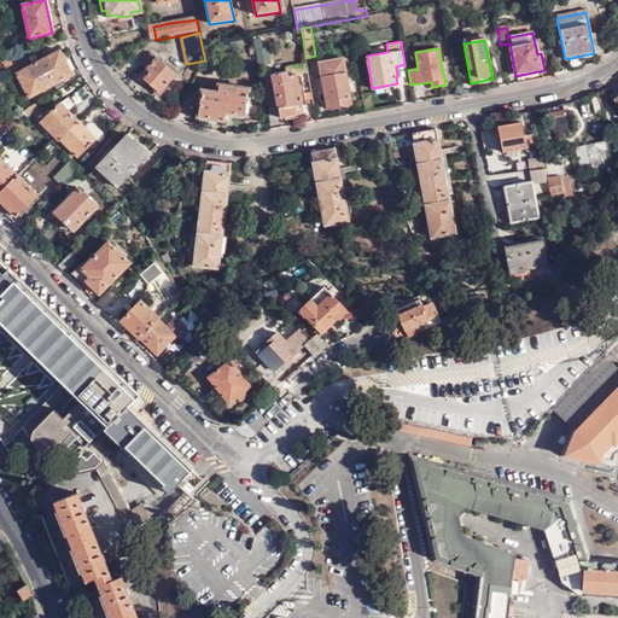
[(73,75),(59,51),(16,74),(28,98),(62,80),(64,83),(70,81),(68,77),(73,75)]
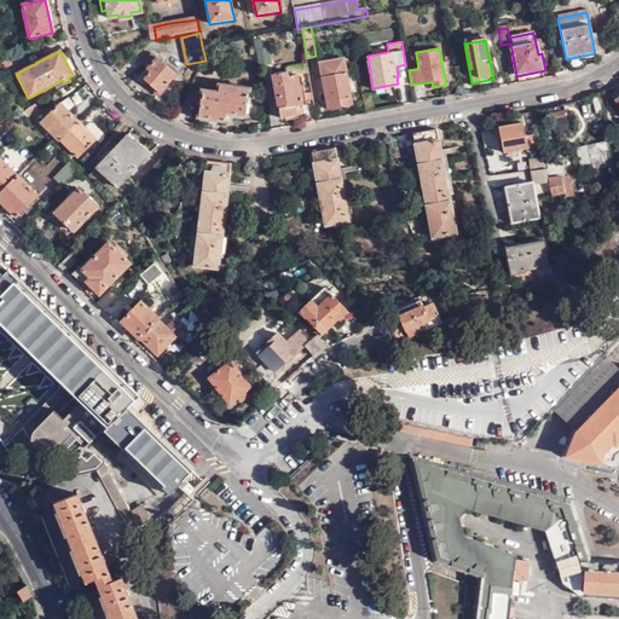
[(0,58),(5,69),(7,74),(15,69),(6,53),(0,53),(0,58)]
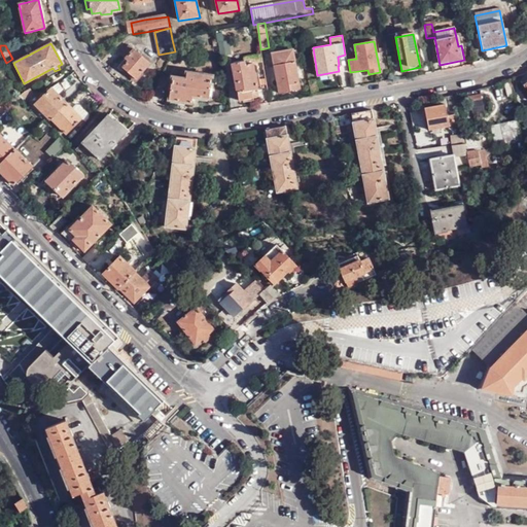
[(136,79),(150,64),(131,45),(121,55),(126,59),(117,67),(121,71),(125,69),(136,79)]
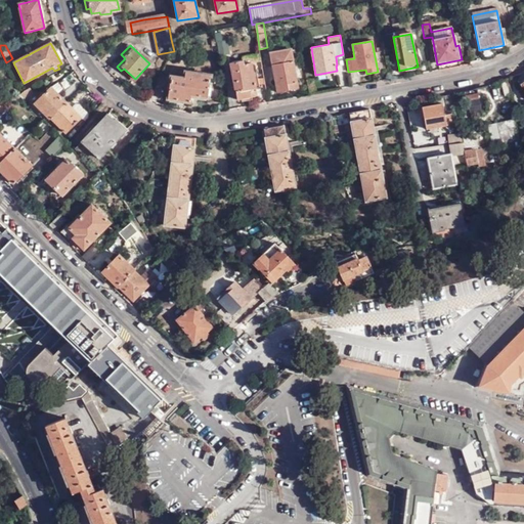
[(277,91),(288,90),(287,83),(297,82),(292,48),(270,51),(277,91)]
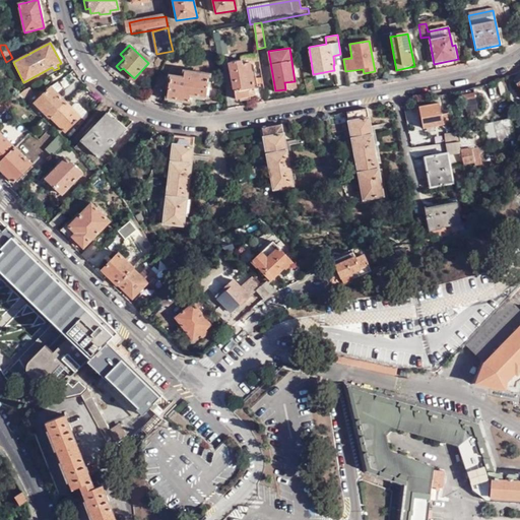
[(241,56),(242,62),(259,60),(258,53),(241,56)]
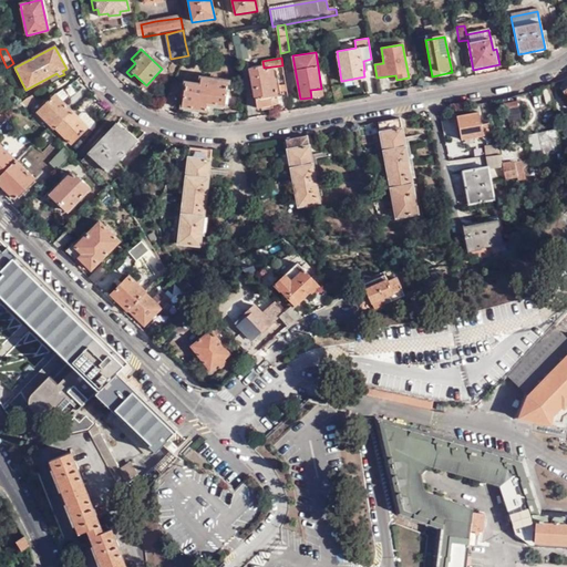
[(257,110),(272,107),(270,98),(278,95),(274,70),(264,72),(263,66),(249,69),(257,110)]
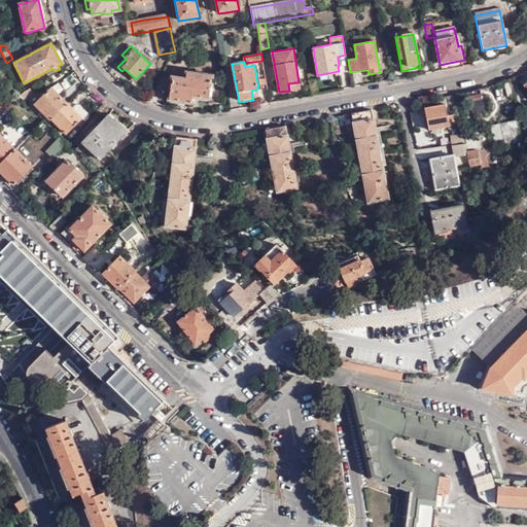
[(209,100),(212,75),(186,72),(185,79),(171,77),(168,100),(191,103),(192,98),(209,100)]
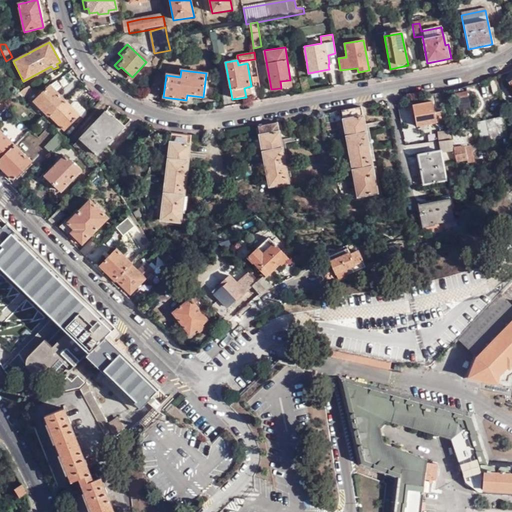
[(299,77),(301,92),(309,90),(307,76),(299,77)]
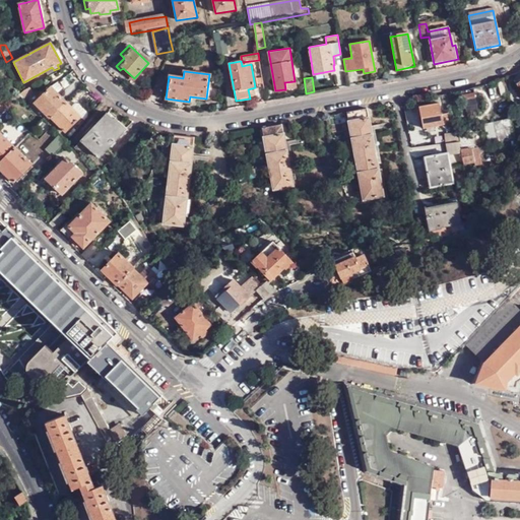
[(51,86),(58,93),(63,88),(56,82),(51,86)]
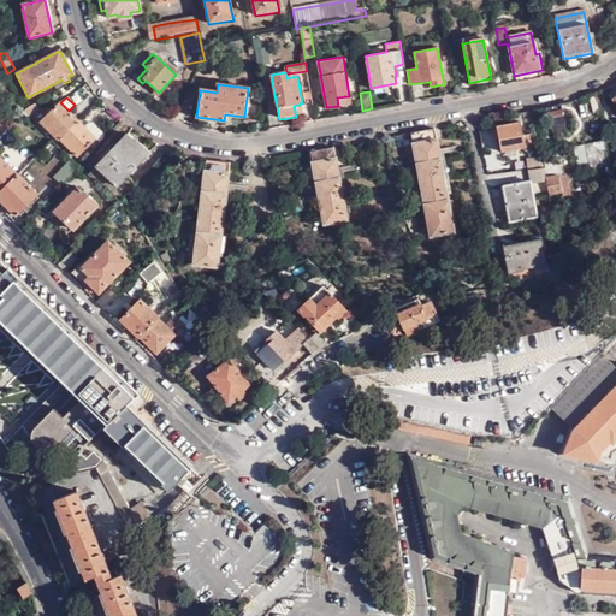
[(306,122),(314,120),(312,101),(312,100),(302,102),(302,104),(304,116),(306,122)]
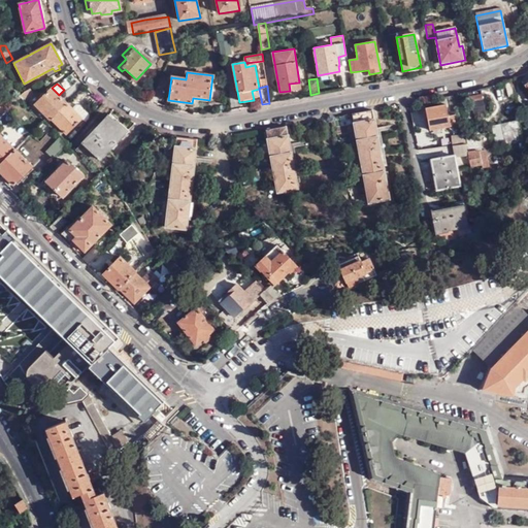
[(52,119),(67,103),(59,95),(52,88),(44,95),(43,93),(33,102),(40,110),(39,111),(43,118),(45,116),(51,120),(52,119)]
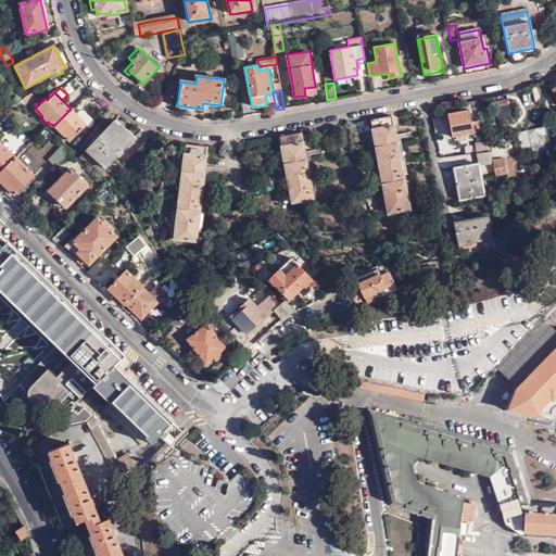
[(24,97),(20,101),(24,105),(35,98),(30,93),(24,97)]
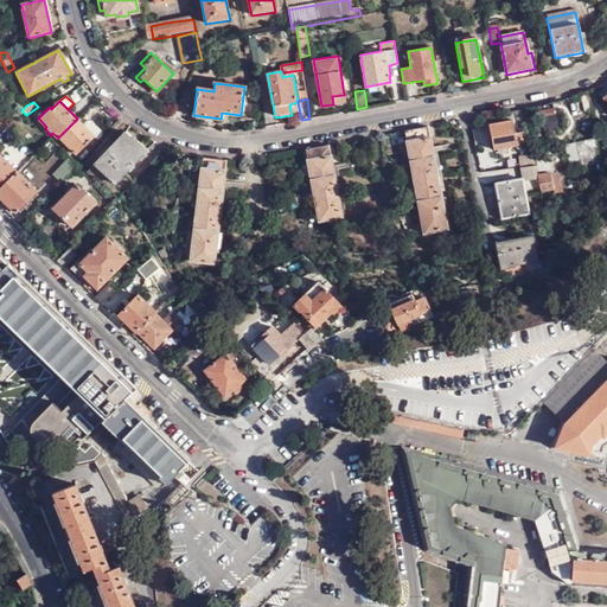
[(292,115),(300,114),(298,102),(289,104),(292,115)]
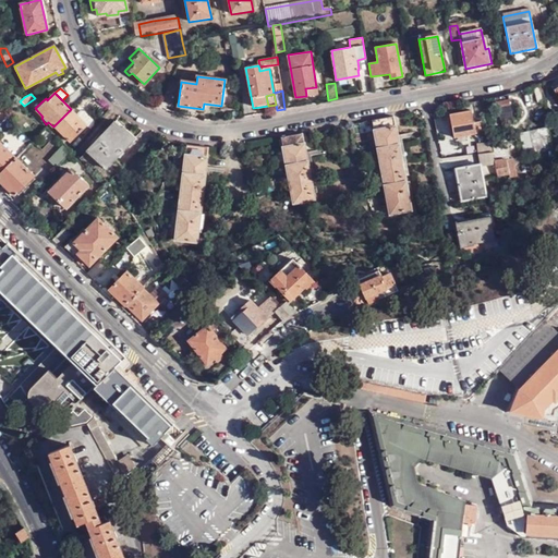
[(495,98),(499,121),(512,118),(508,95),(495,98)]
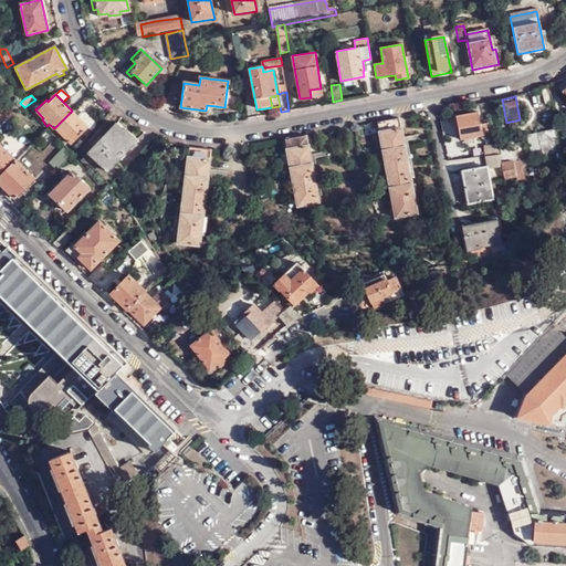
[(490,102),(480,104),(483,121),(493,119),(490,102)]
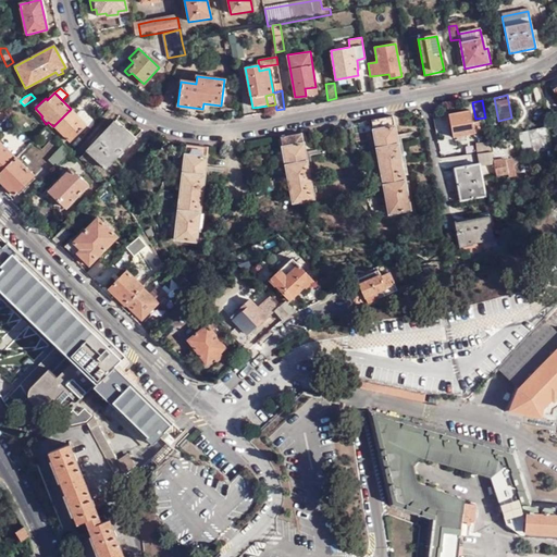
[(510,108),(512,116),(522,114),(519,104),(510,108)]
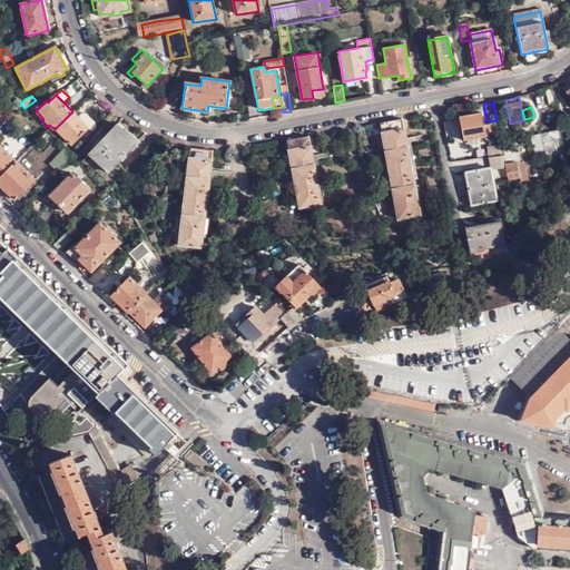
[(88,128),(72,111),(56,128),(71,145),(74,144),(77,146),(80,141),(78,138),(88,128)]
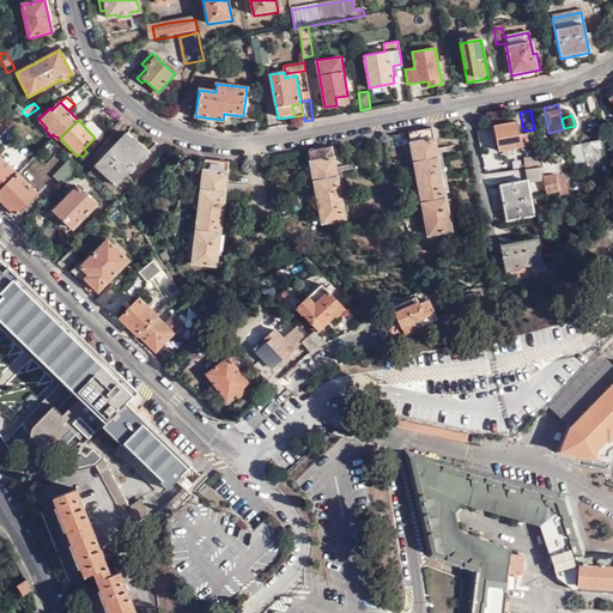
[(520,137),(517,123),(493,127),(498,153),(530,147),(529,135),(520,137)]
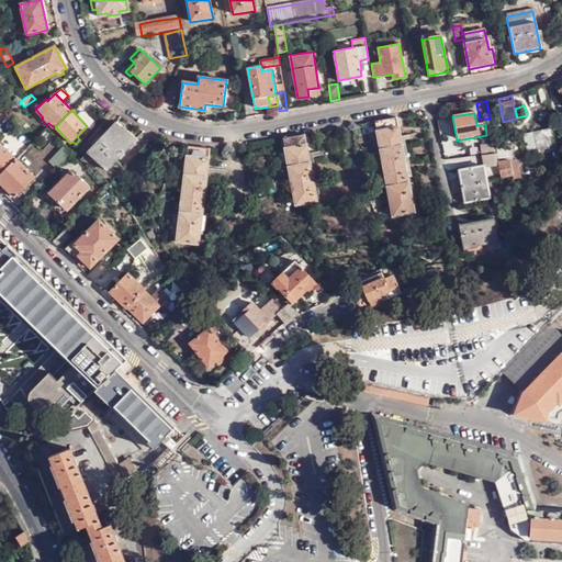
[(396,119),(375,123),(379,142),(393,216),(415,213),(403,148),(396,119)]
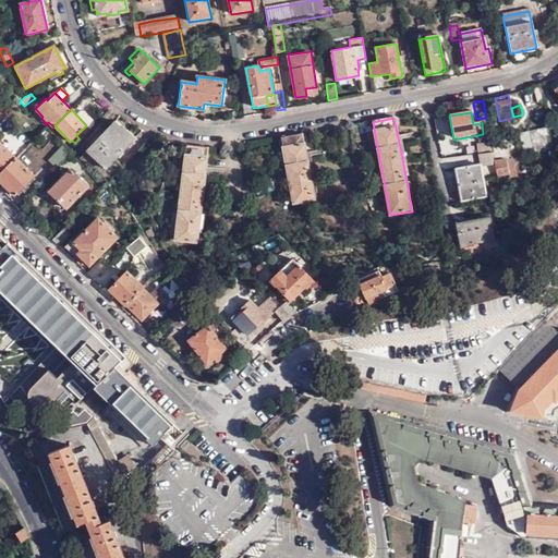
[(111,179),(123,167),(114,158),(133,141),(122,130),(120,132),(113,124),(80,157),(111,179)]
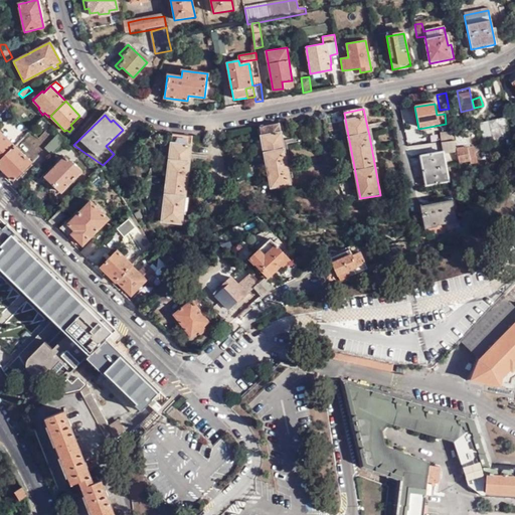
[(487,121),(491,141),(510,137),(506,116),(487,121)]
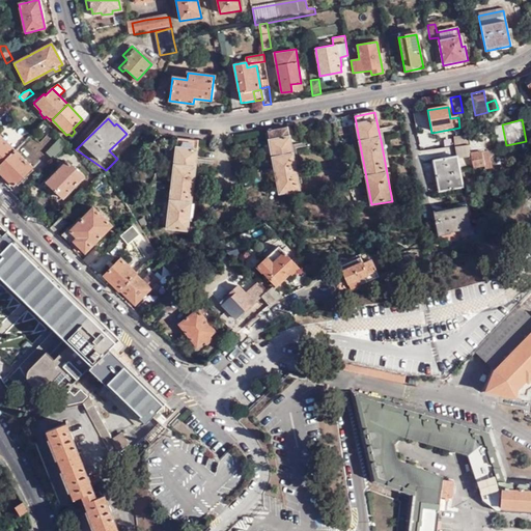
[(288,128),(268,132),(279,194),(301,190),(288,128)]
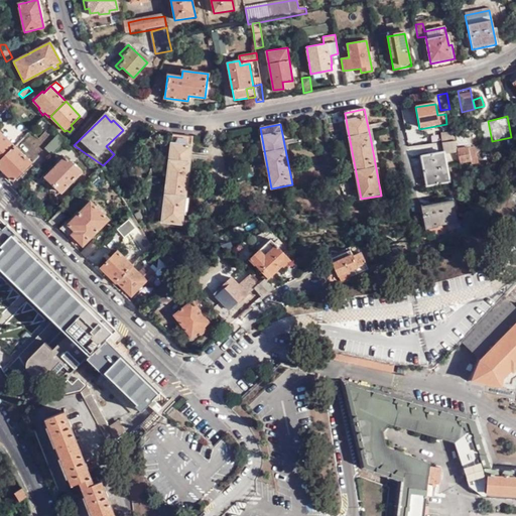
[(453,130),(439,133),(440,141),(455,138),(453,130)]
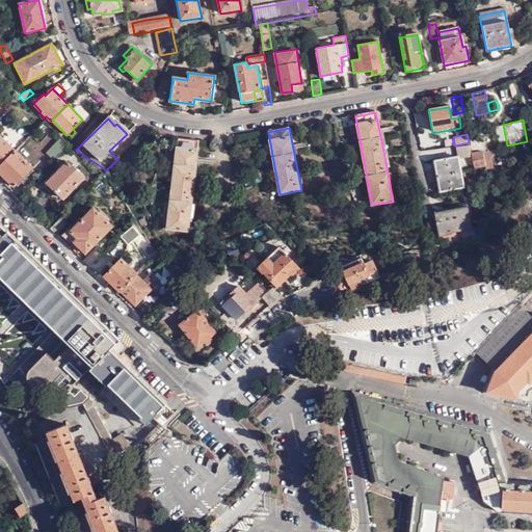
[(0,166),(15,151),(0,136),(0,166)]
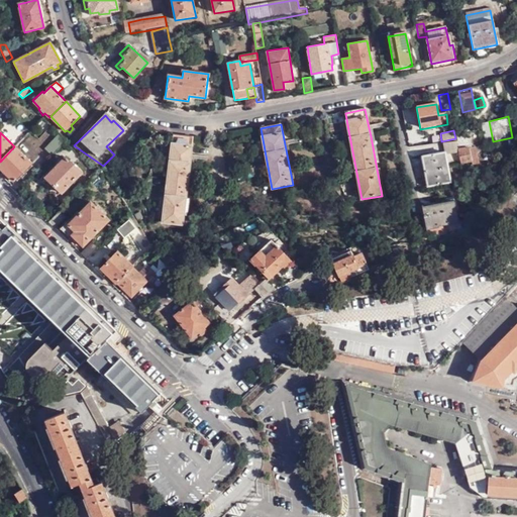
[(44,148),(52,156),(66,140),(59,133),(44,148)]
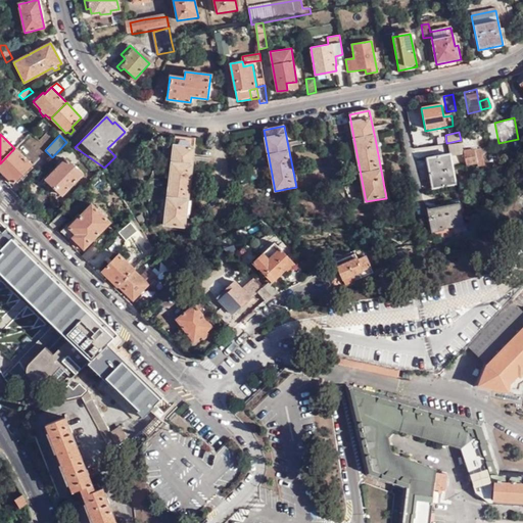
[(187,138),(175,136),(165,225),(185,228),(195,138),(187,138)]
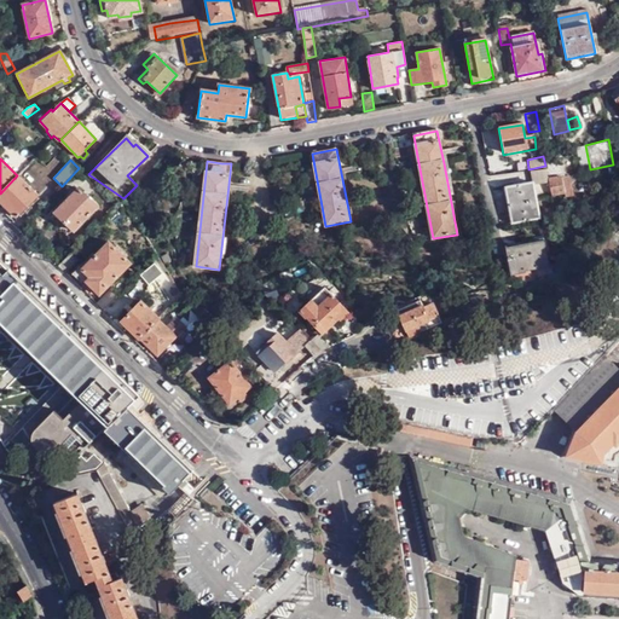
[(548,178),(547,173),(537,174),(538,186),(549,184),(549,180),(548,178)]
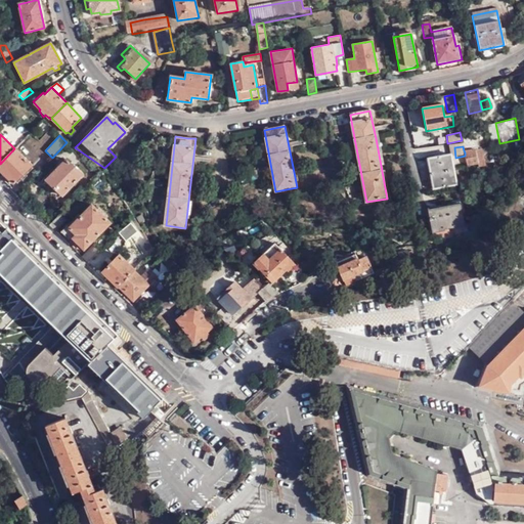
[(465,156),(467,165),(477,163),(478,167),(485,165),(482,147),(464,150),(465,153),(465,156)]
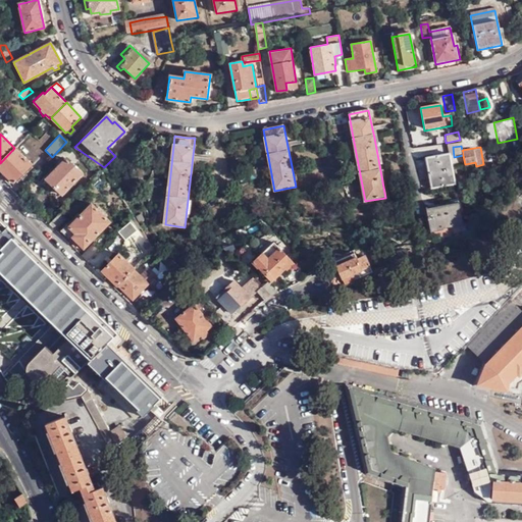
[(14,148),(0,163),(0,168),(14,184),(32,165),(14,148)]
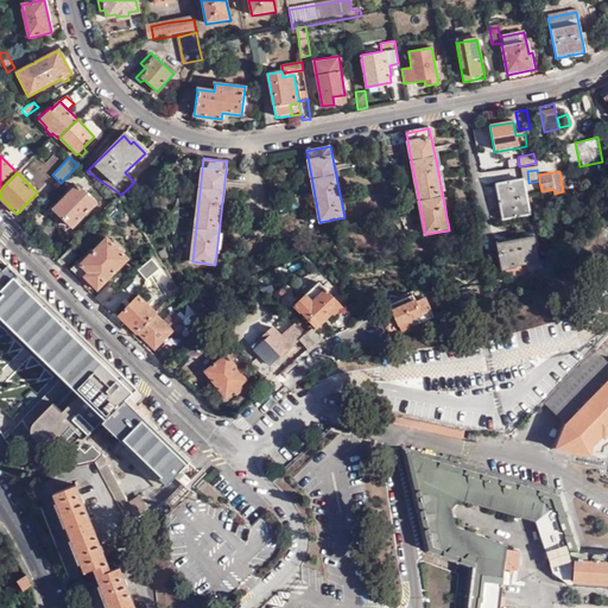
[(530,214),(523,179),(496,184),(502,219),(530,214)]
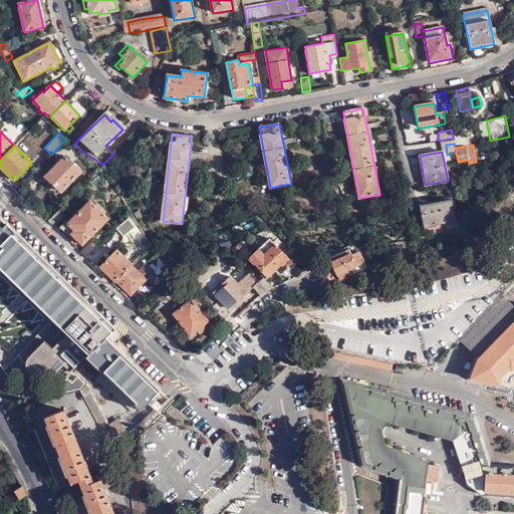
[(61,192),(81,172),(65,157),(64,158),(62,157),(43,175),(61,192)]
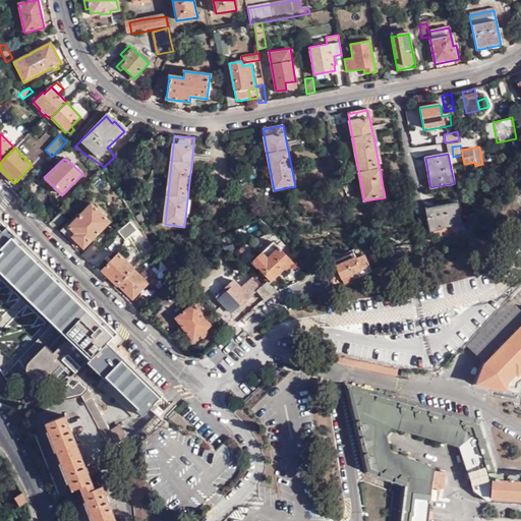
[(83,247),(111,221),(93,204),(70,226),(68,225),(61,231),(71,240),(74,238),(83,247)]
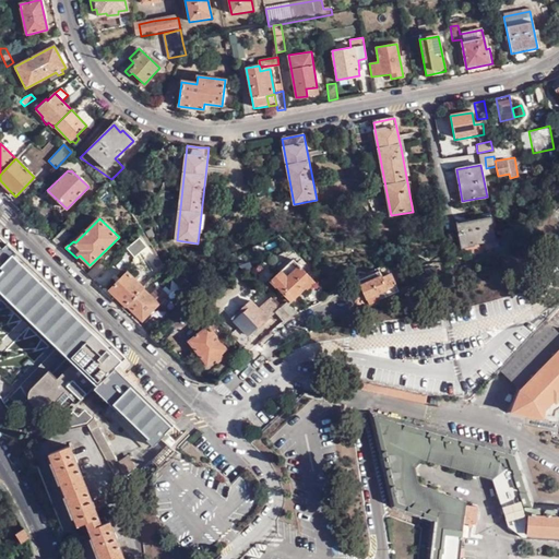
[(496,239),(491,218),(456,225),(462,249),(474,247),(473,245),(496,239)]
